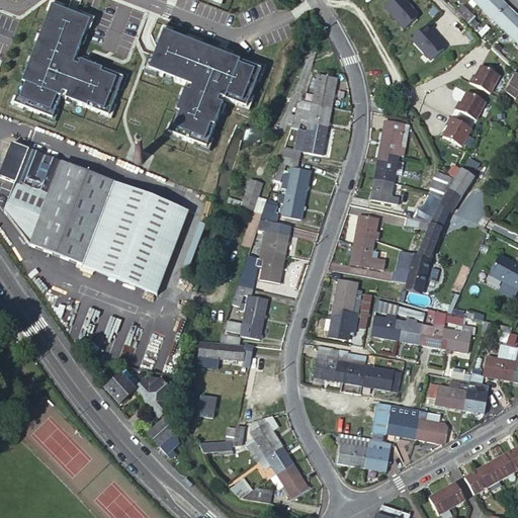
[(400,0),(395,0),(383,10),(403,31),(416,19),(416,15),(412,12),(408,9),(409,8),(404,2),(403,3),(400,0)]
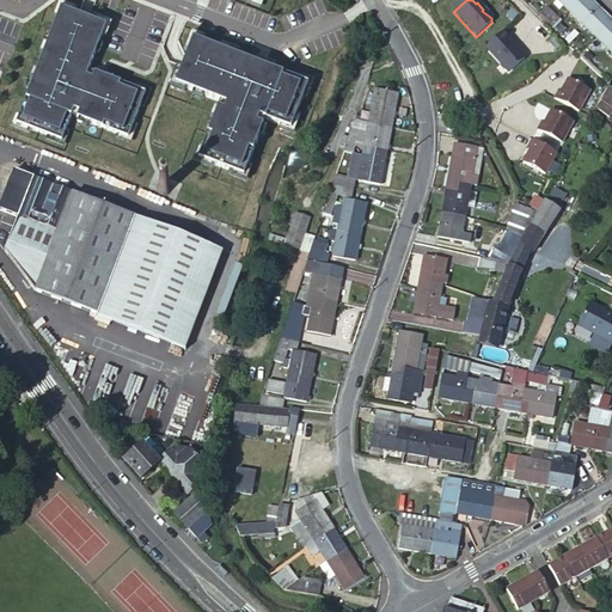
[(557,0),(571,13),(582,0),(557,0)]
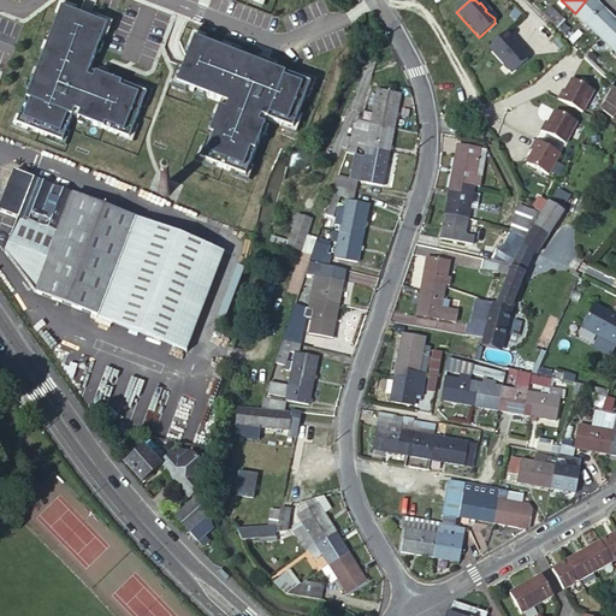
[(596,0),(586,0),(575,13),(588,27),(605,9),(596,0)]
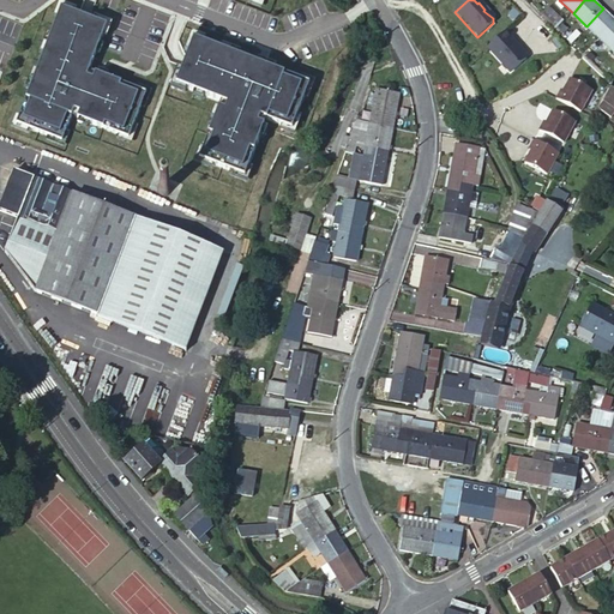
[(20,124),(65,140),(74,115),(130,136),(148,92),(92,72),(109,25),(85,17),(65,8),(20,124)]
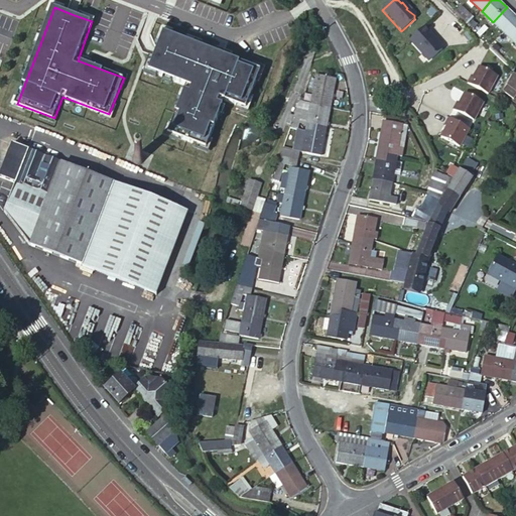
[(493,22),(504,32),(515,18),(515,16),(511,11),(507,7),(493,22)]
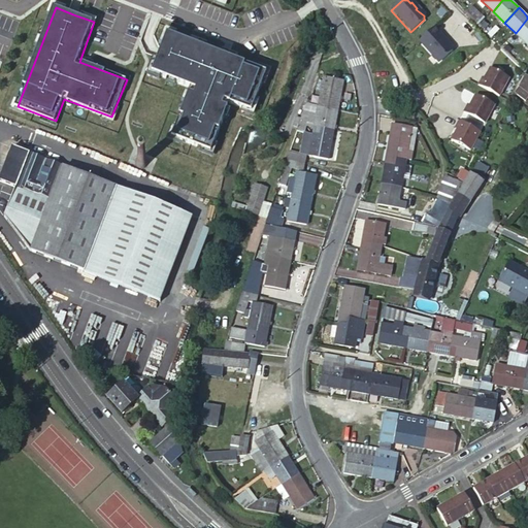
[(527,19),(516,33),(525,43),(527,40),(527,19)]
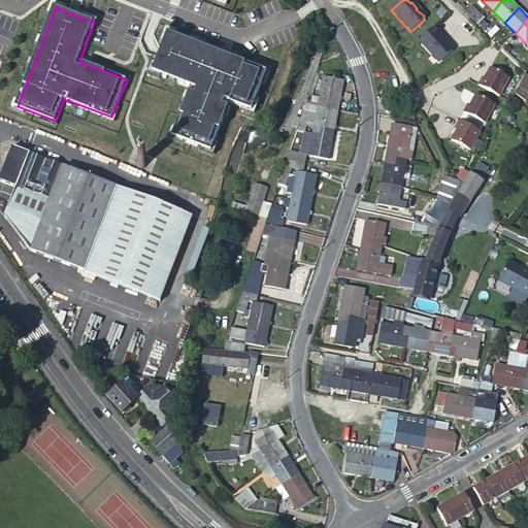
[(434,27),(419,41),(438,62),(452,51),(452,46),(434,27)]
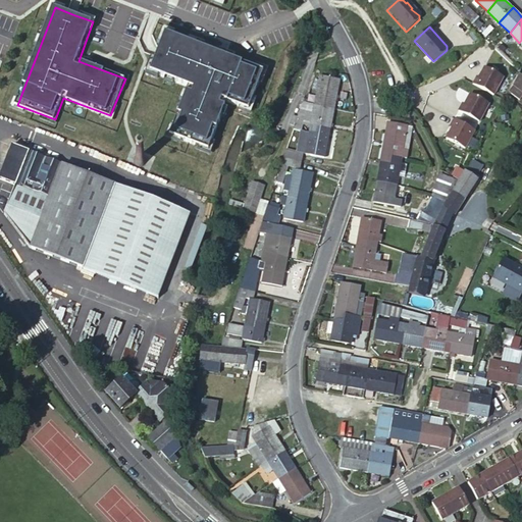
[(162,53),(155,72),(191,87),(173,136),(211,150),(232,99),(252,108),(266,71),(169,35),(162,53)]
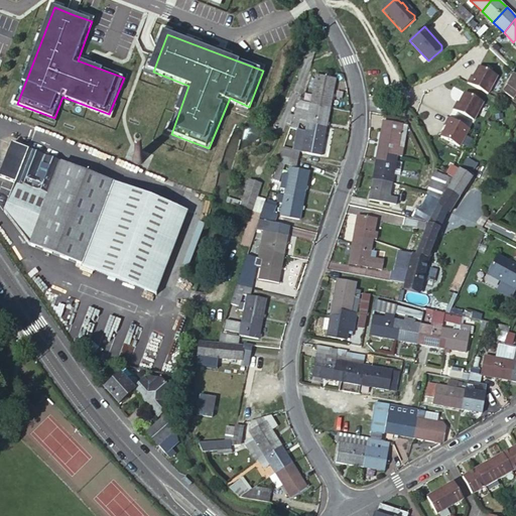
[(488,95),(497,78),(478,68),(473,78),(471,77),(467,84),(488,95)]
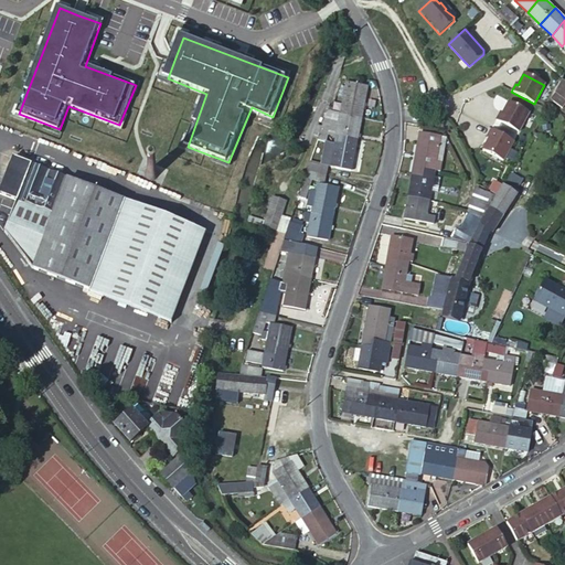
[(550,100),(562,109),(564,104),(564,80),(562,78),(560,82),(550,100)]
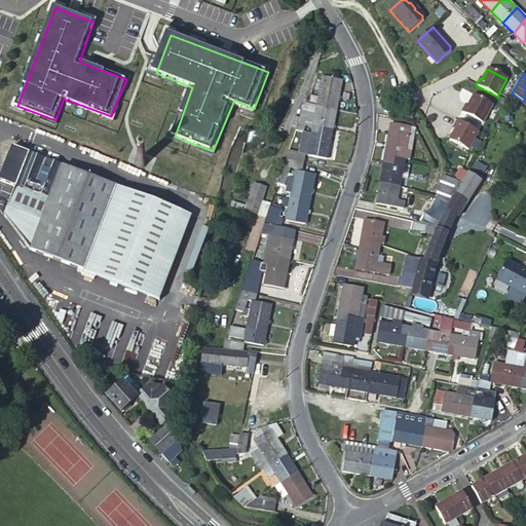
[(315,107),(336,110),(341,81),(322,78),(315,107)]
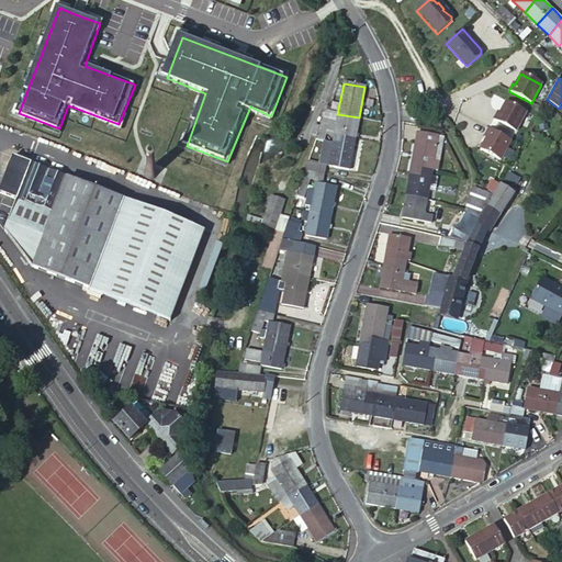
[(527,113),(506,102),(501,113),(497,112),(493,121),(516,133),(527,113)]
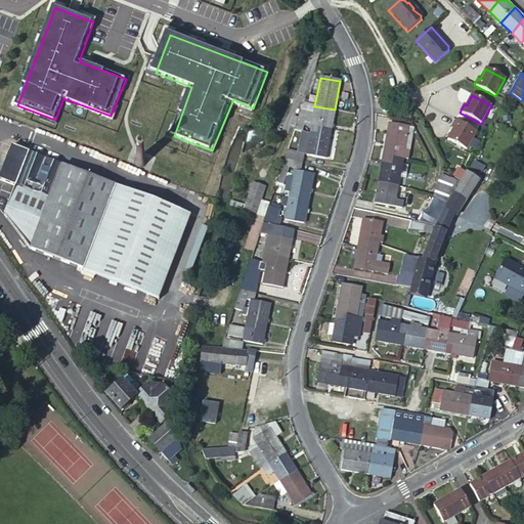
[(306,104),(303,103),(298,120),(295,127),(294,131),(301,132),(302,132),(303,126),(305,121),(311,122),(310,128),(309,133),(319,135),(320,128),(331,131),(335,110),(314,106),(306,104)]
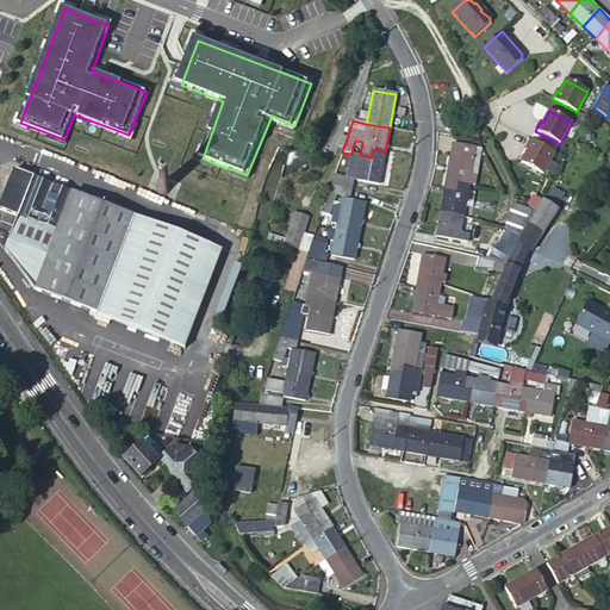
[(554,154),(530,141),(526,150),(528,151),(521,163),(543,175),(549,165),(554,154)]
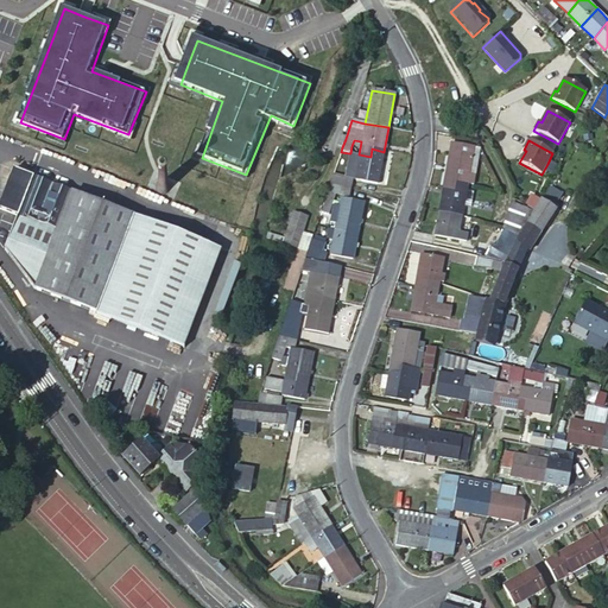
[(451,143),(443,189),(454,190),(456,182),(469,184),(469,183),(474,184),(477,168),(472,168),(475,146),(451,143)]
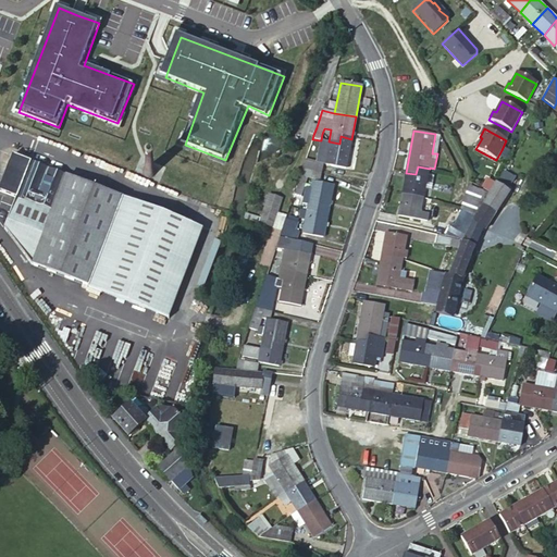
[(437,153),(441,135),(435,134),(432,153),(437,153)]
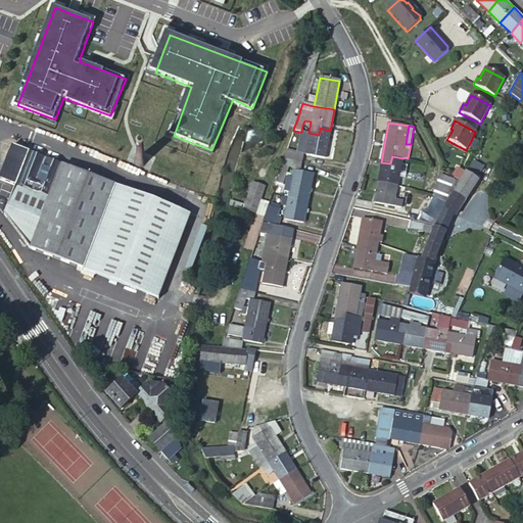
[(325,158),(330,131),(320,128),(319,135),(308,133),(307,141),(304,154),(325,158)]
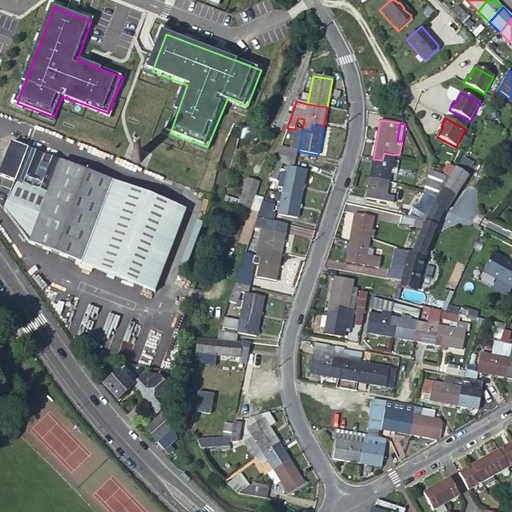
[(284,136),(283,140),(289,142),(294,129),(287,128),(284,136)]
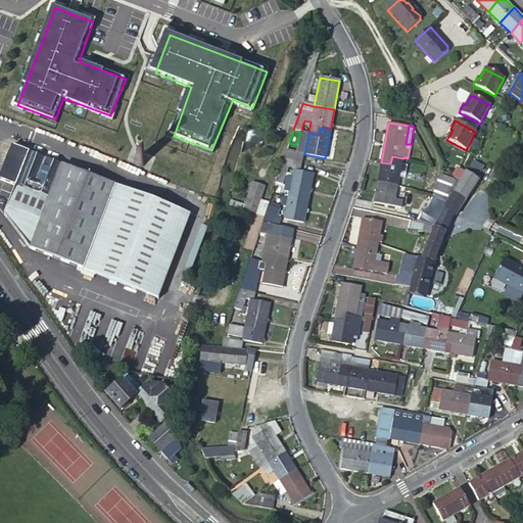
[(308,133),(301,132),(300,140),(307,141),(308,133)]
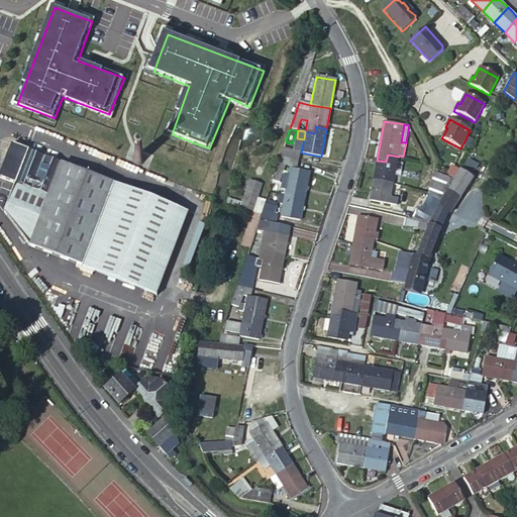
[(470,130),(466,139),(475,144),(479,135),(470,130)]
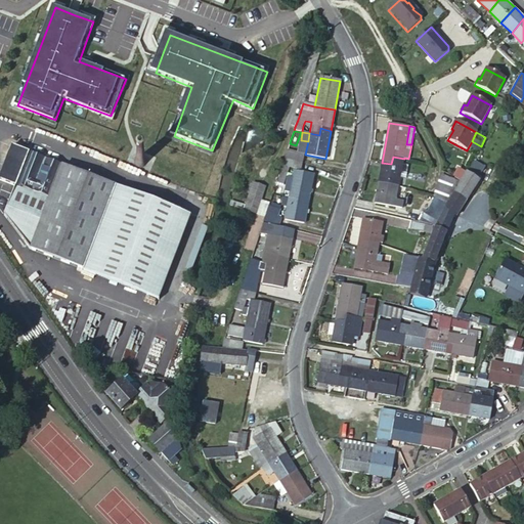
[(73,135),(71,141),(84,146),(86,140),(73,135)]
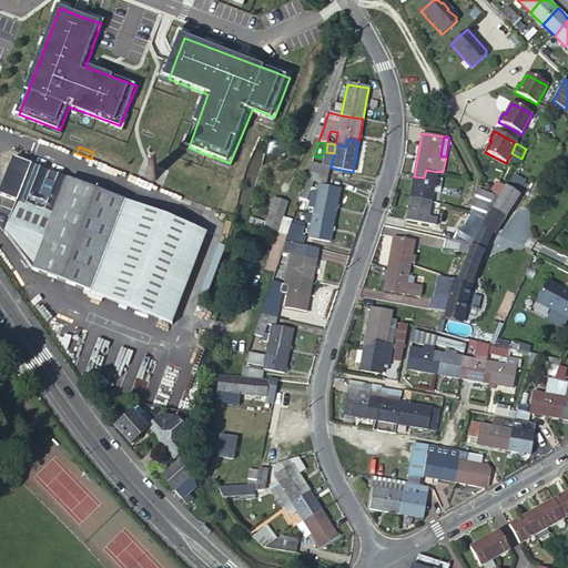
[(194,230),(12,160),(0,191),(0,196),(16,202),(7,227),(43,242),(30,274),(88,297),(87,298),(162,327),(198,236),(194,230)]
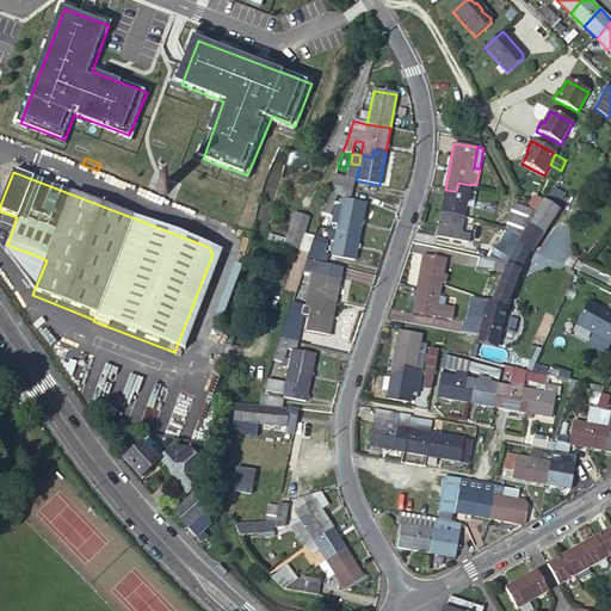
[(334,176),(331,186),(351,190),(353,180),(334,176)]
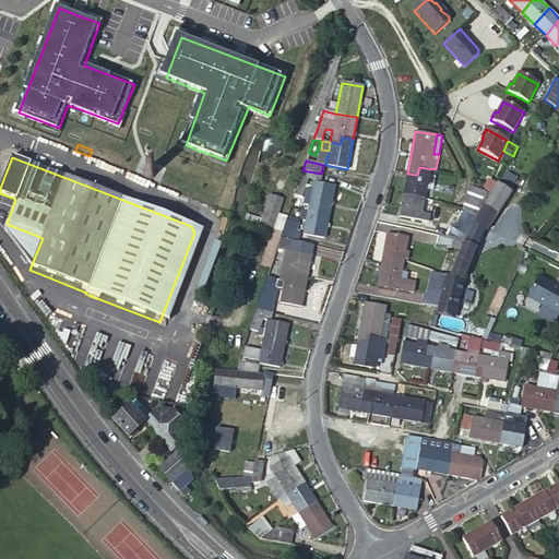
[(151,164),(151,165),(150,165),(149,165),(146,165),(145,165),(144,166),(143,167),(143,168),(142,169),(142,170),(142,173),(142,174),(142,175),(143,176),(144,177),(145,178),(146,178),(147,179),(150,179),(151,179),(152,178),(153,178),(154,177),(155,176),(155,175),(156,173),(156,171),(156,169),(155,168),(154,167),(155,166),(151,164)]
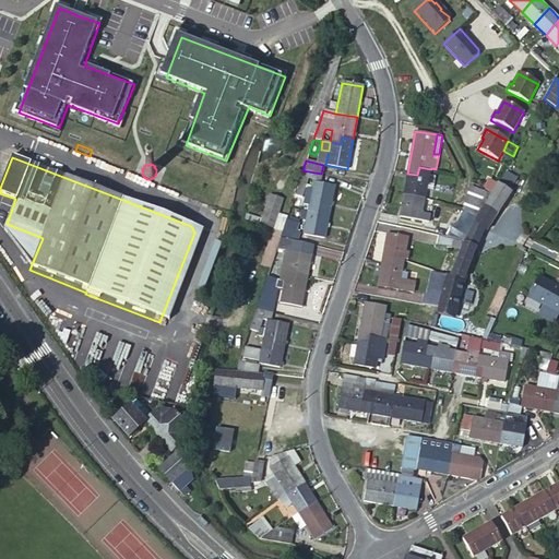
[(417,175),(407,174),(403,193),(419,197),(425,198),(427,190),(432,190),(435,178),(429,177),(431,169),(419,167),(417,175)]
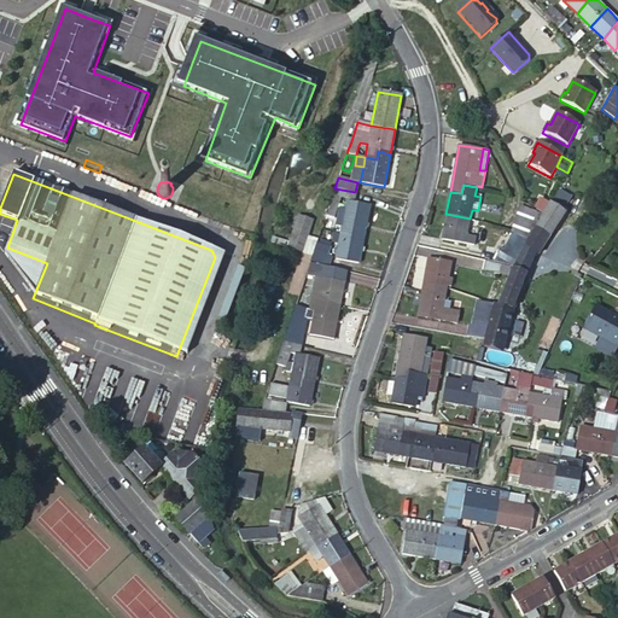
[(355,192),(334,188),(332,196),(339,198),(354,200),(355,192)]
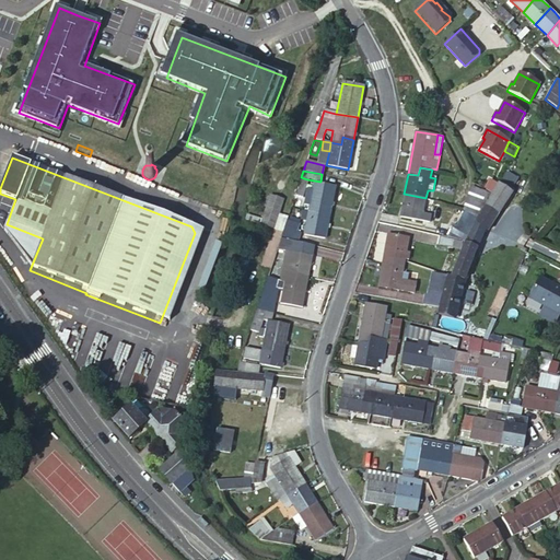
[(500,184),(513,190),(520,178),(506,171),(500,184)]
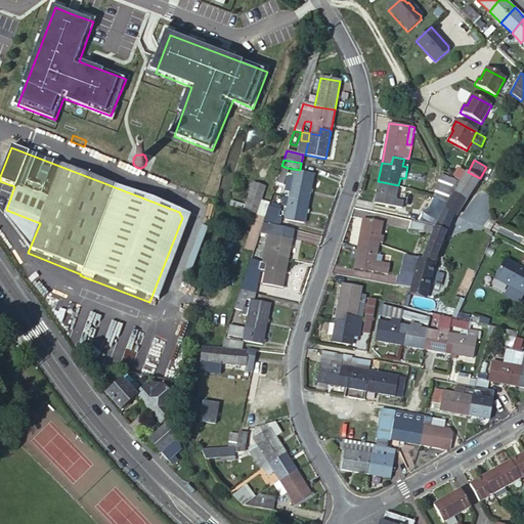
[(288,168),(281,166),(276,181),(282,182),(288,168)]
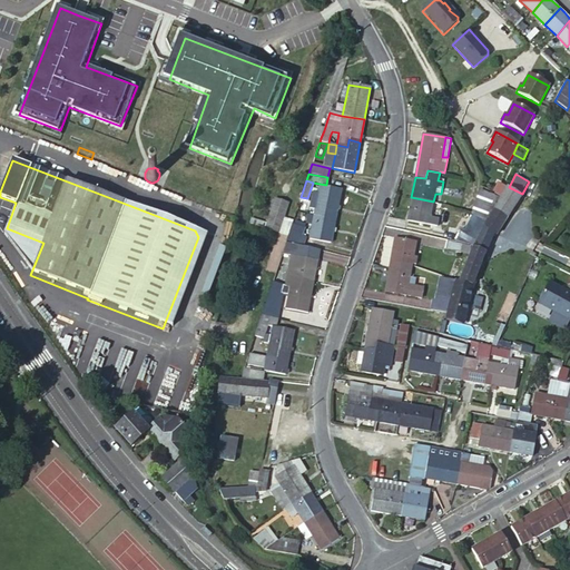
[(315,209),(313,215),(324,217),(325,209),(336,212),(341,190),(320,186),(317,196),(311,196),(310,203),(316,204),(315,209)]
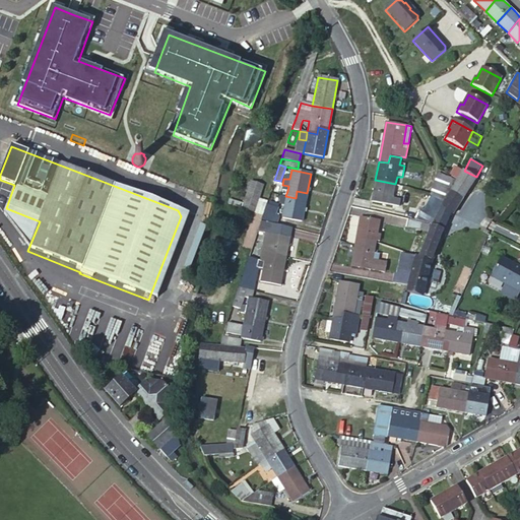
[(445,202),(457,180),(440,171),(431,195),(432,195),(445,202)]
